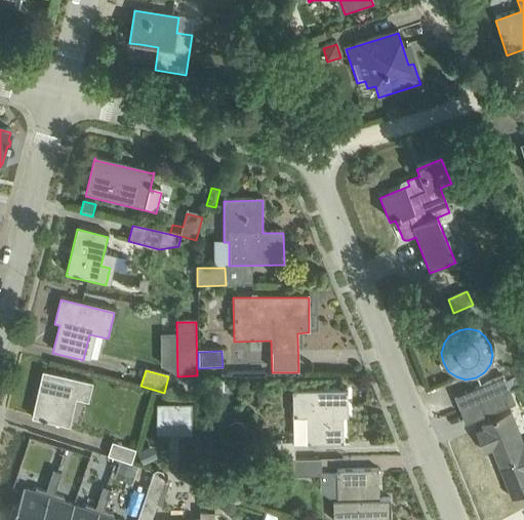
[(88,403),(92,385),(42,373),(32,420),(42,423),(42,424),(45,425),(46,423),(63,427),(70,399),(88,403)]
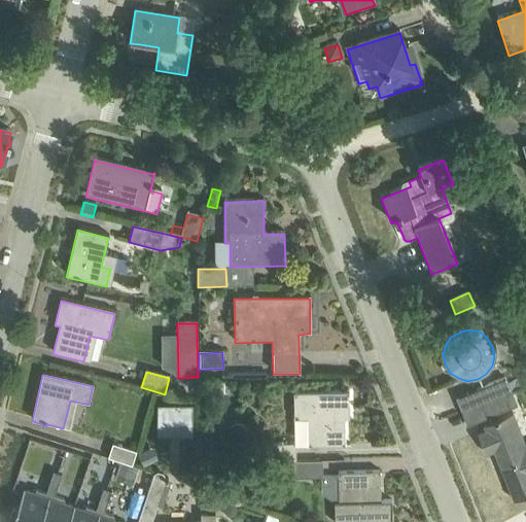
[(476,392),(482,407),(504,396),(499,383),(476,392)]
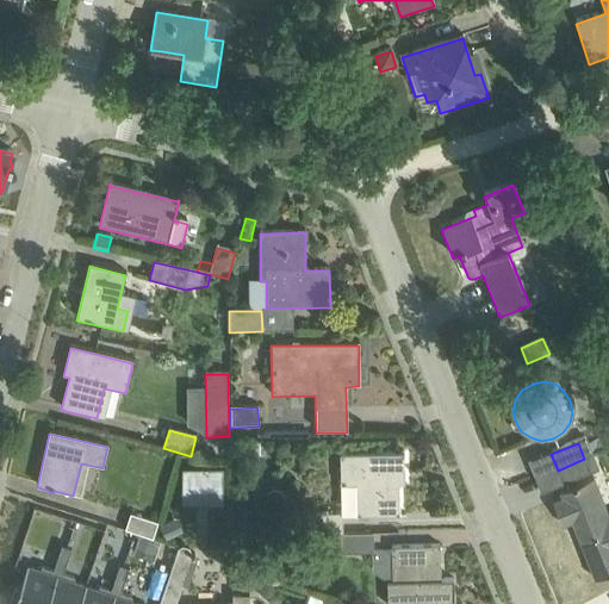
[(403,456),(340,458),(340,487),(356,487),(356,518),(398,517),(398,477),(404,477),(403,456)]
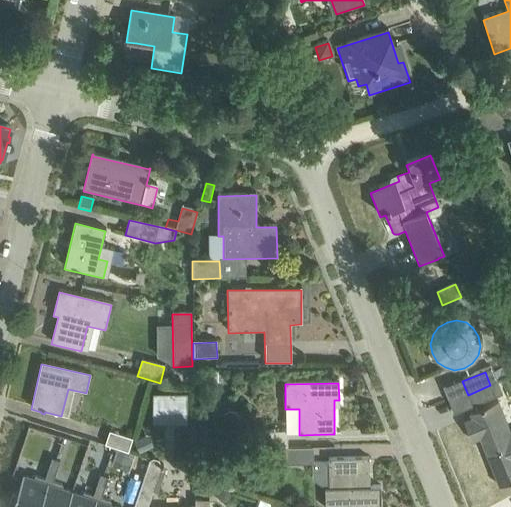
[(490,385),(468,395),(473,408),(496,399),(490,385)]
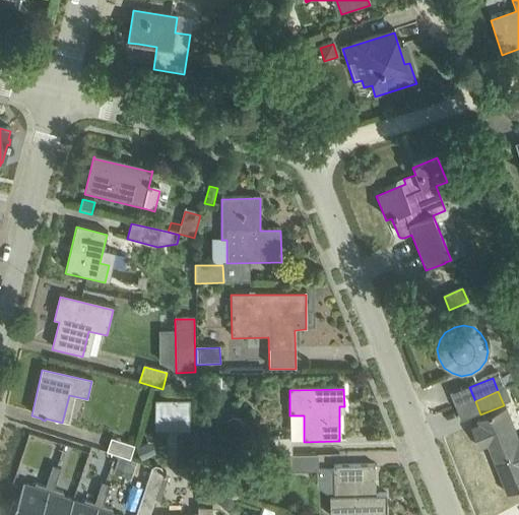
[(155,402),(154,432),(189,433),(190,402),(155,402)]
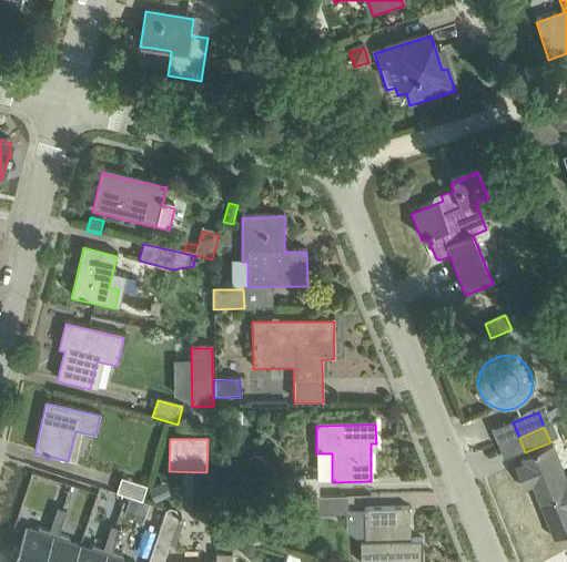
[(554,542),(566,537),(566,484),(566,486),(552,449),(520,461),(523,466),(514,468),(524,492),(532,489),(554,542)]
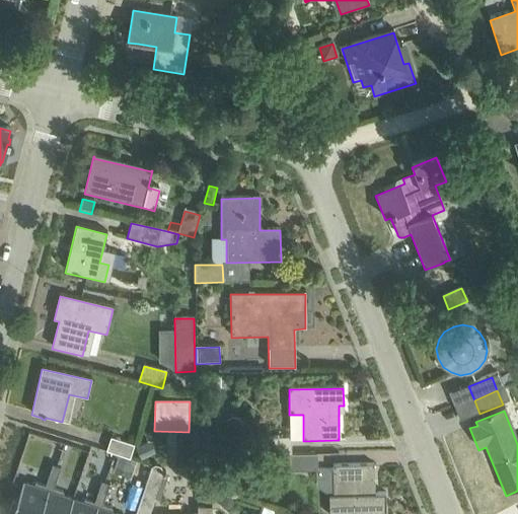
[(245,455),(266,454),(265,440),(265,437),(245,438),(245,455)]
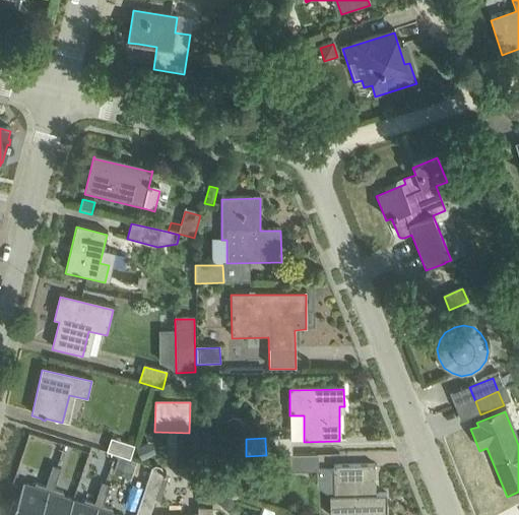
[(266,455),(266,458),(292,457),(290,440),(265,441),(266,455)]
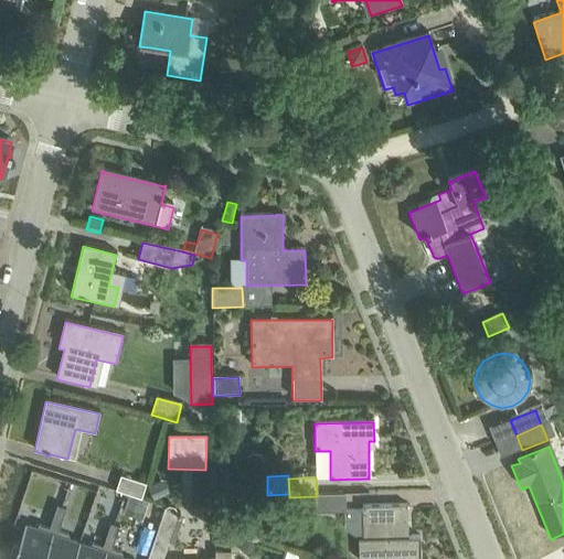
[(129,497),(140,501),(145,487),(121,479),(116,492),(129,497)]
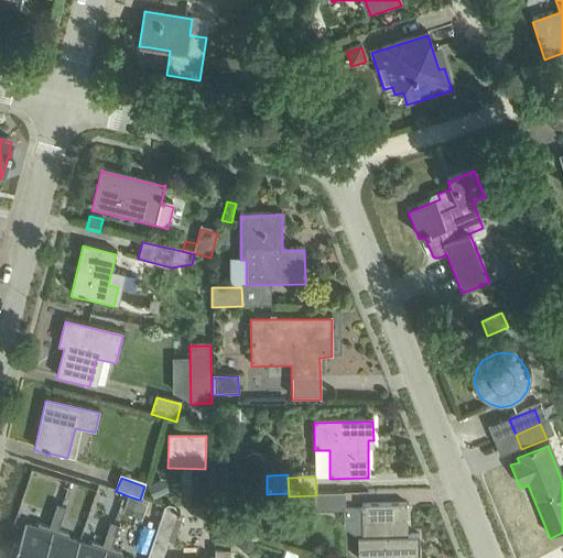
[(159,484),(148,490),(153,502),(164,496),(159,484)]
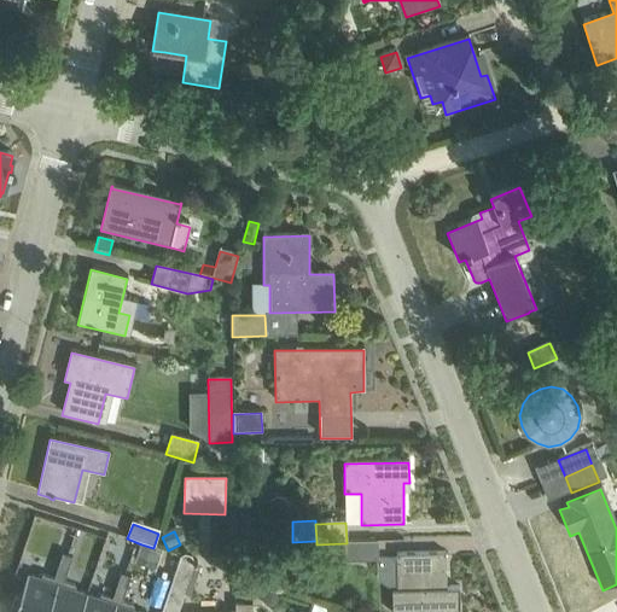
[(378,560),(377,541),(347,542),(348,561),(378,560)]
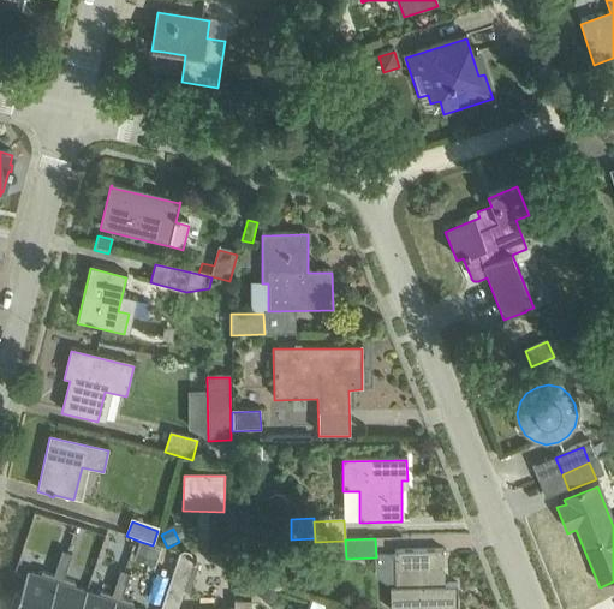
[(345,541),(315,542),(315,560),(315,561),(346,560),(345,541)]
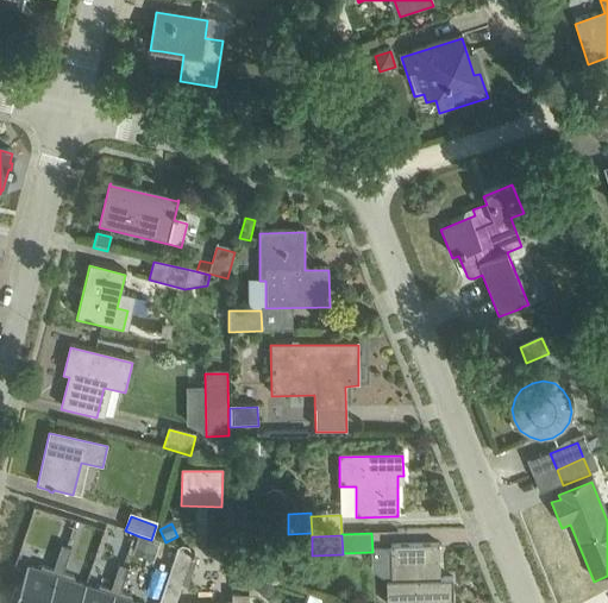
[(151,540),(139,536),(133,556),(137,557),(150,561),(154,563),(155,559),(155,557),(160,544),(151,540)]
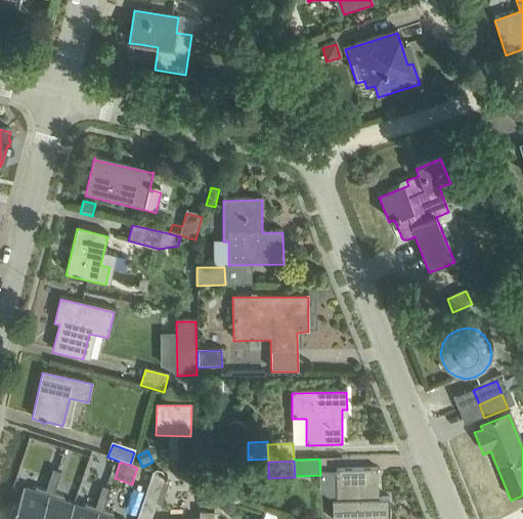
[(222,488),(221,469),(211,469),(211,488),(222,488)]
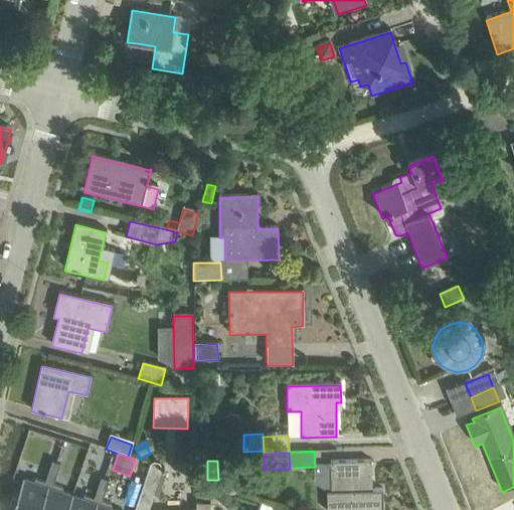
[(52,463),(48,474),(56,477),(59,466),(52,463)]
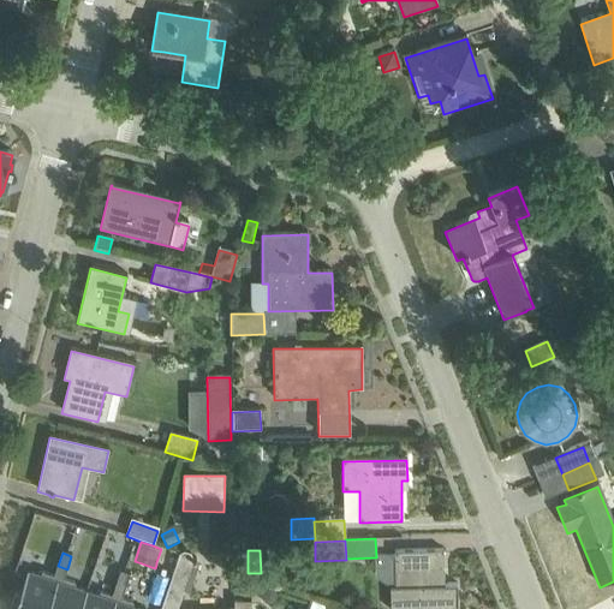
[(457,608),(457,586),(443,587),(443,553),(395,554),(395,589),(389,589),(391,608),(457,608)]
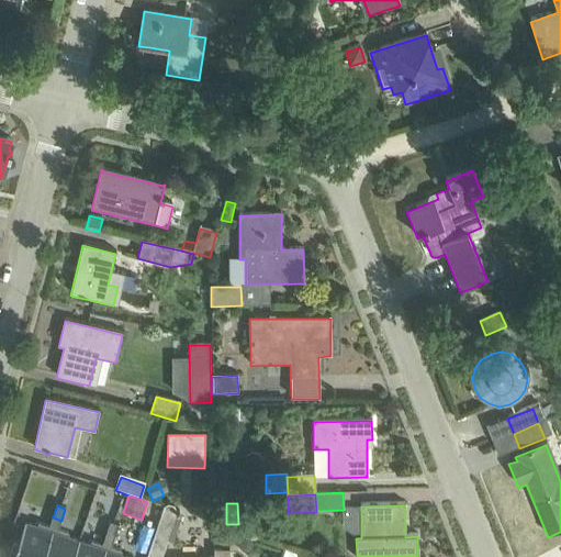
[(164,556),(168,543),(172,544),(182,516),(177,515),(178,512),(164,508),(147,556),(164,556)]
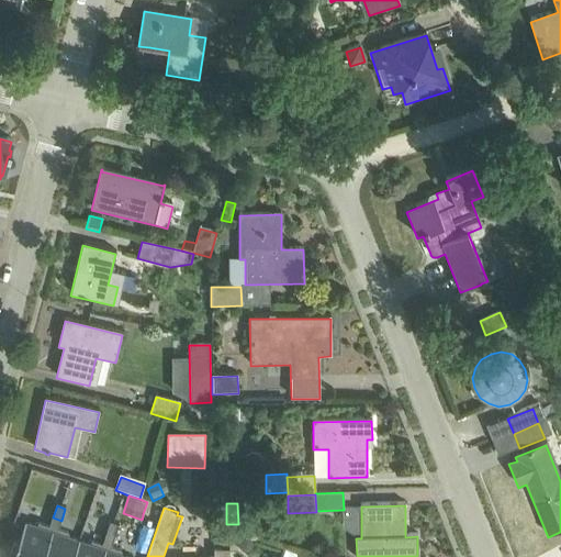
[(44,556),(53,531),(57,532),(62,521),(53,517),(48,528),(38,525),(37,530),(25,525),(24,524),(17,547),(13,546),(10,556),(44,556)]
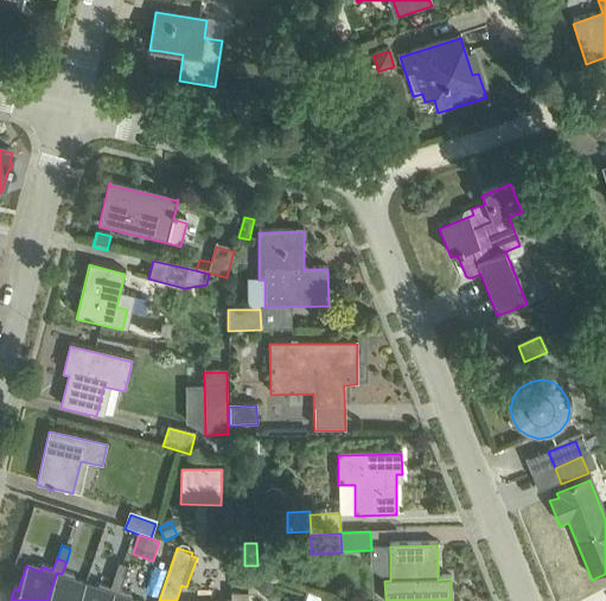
[(119,566),(114,577),(123,581),(128,568),(119,566)]
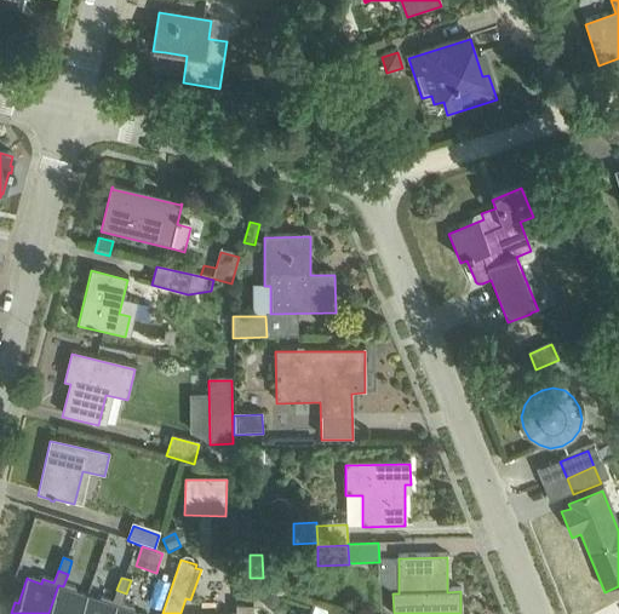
[(58,585),(49,613),(81,613),(87,598),(86,598),(74,595),(75,590),(63,586),(58,585)]
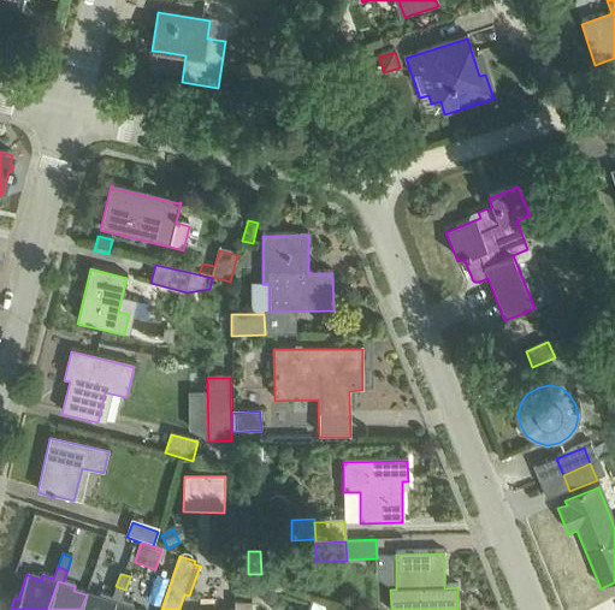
[(87,594),(81,609),(113,609),(117,600),(122,603),(125,590),(116,586),(112,599),(101,596),(99,599),(87,596),(87,594)]
